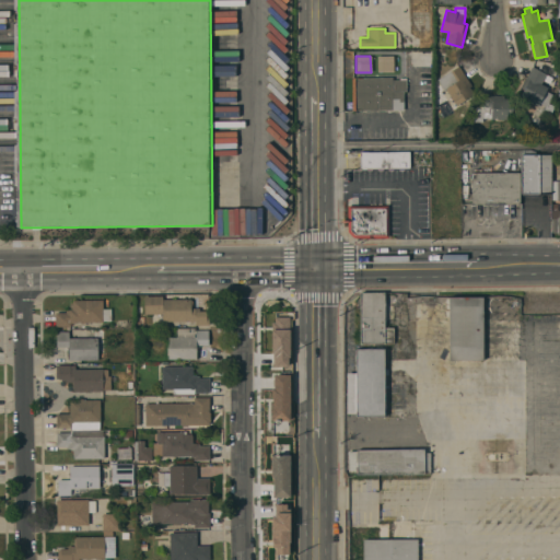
[(376,72),(393,72),(393,56),(377,56),(376,72)]
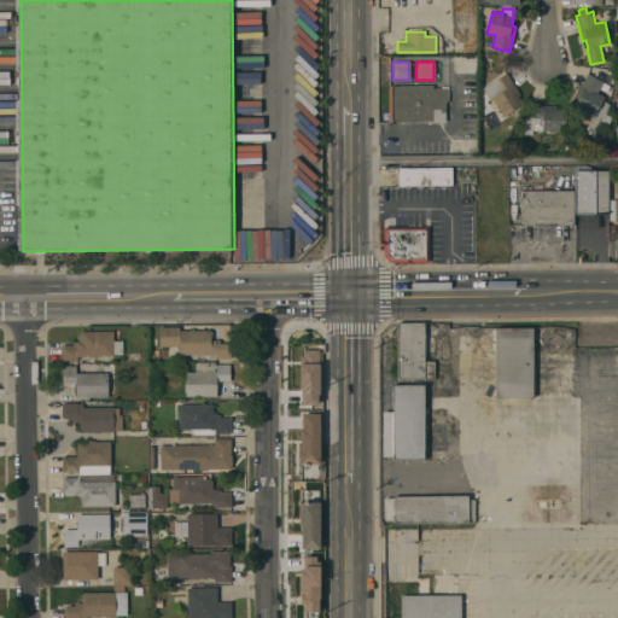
[(595,114),(593,116),(575,105),(578,98),(575,95),(587,74),(588,74),(592,68),(610,77),(607,83),(610,86),(601,99),(608,104),(604,118),(595,114)]
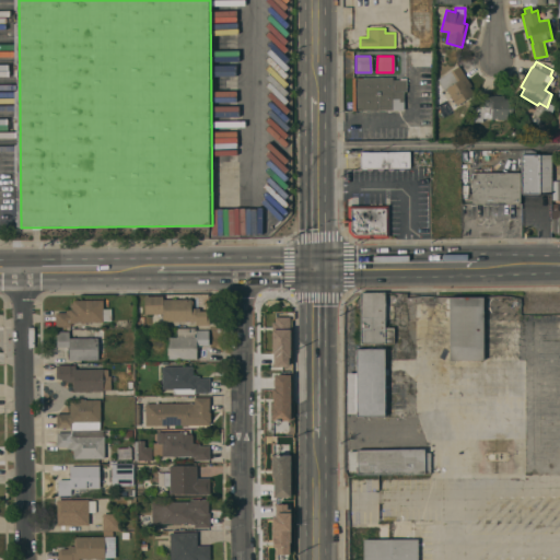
[(438,80),(458,66),(471,85),(469,88),(474,94),(456,105),(445,89),(444,90),(438,80)]
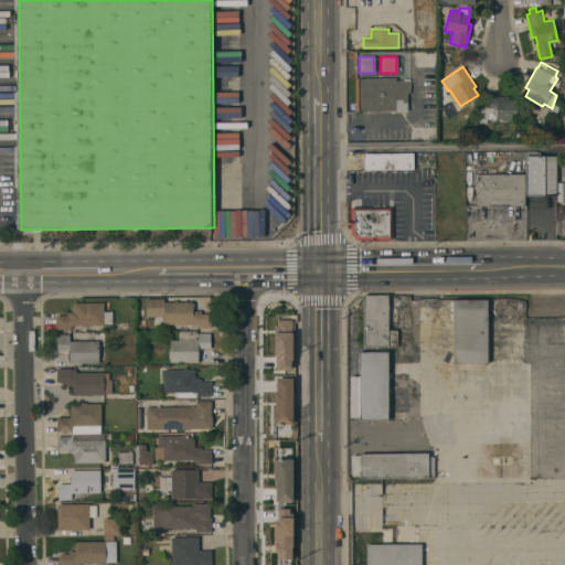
[(409,81),(409,92),(406,92),(406,103),(402,103),(402,99),(395,99),(395,110),(358,112),(358,110),(355,110),(354,78),(356,78),(396,77),(396,81),(409,81)]
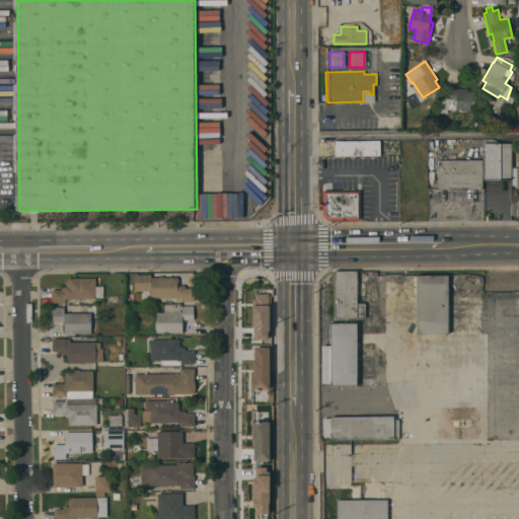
[(452,109),(452,114),(438,113),(438,98),(445,99),(445,87),(467,89),(466,91),(474,91),(473,110),(452,109)]
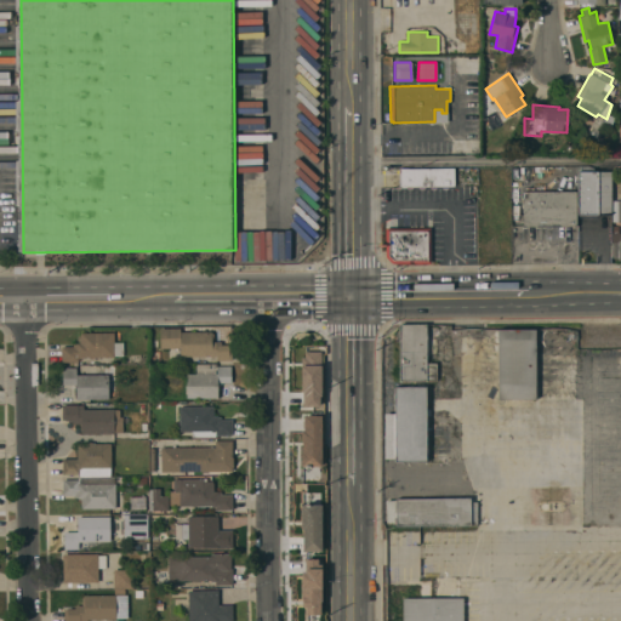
[(593,171),(611,171),(611,215),(577,215),(577,171),(577,165),(593,165),(593,171)]
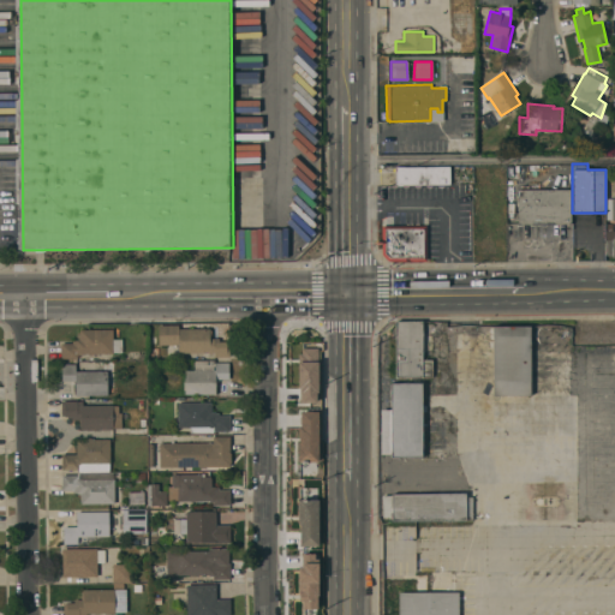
[(449,166),(449,183),(395,184),(395,167),(449,166)]
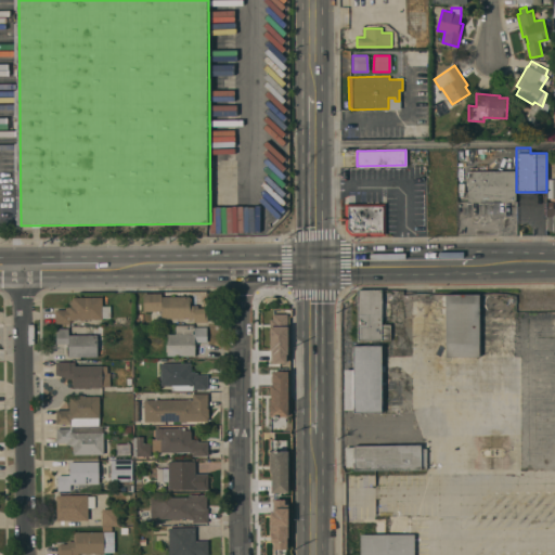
[(515,170),(515,202),(467,203),(467,171),(515,170)]
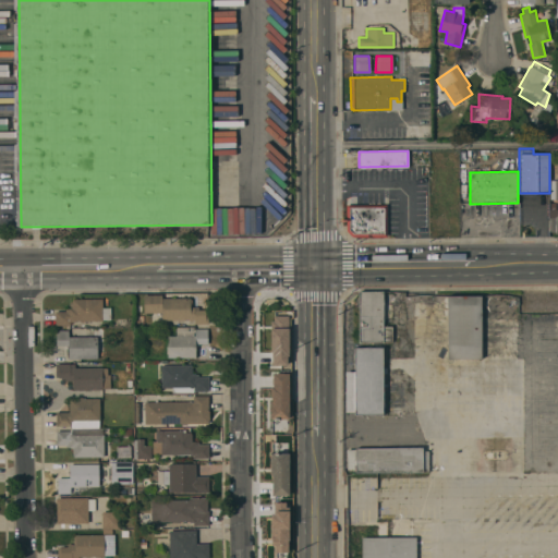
[(347,205),(387,205),(387,237),(353,237),(347,230),(347,205)]
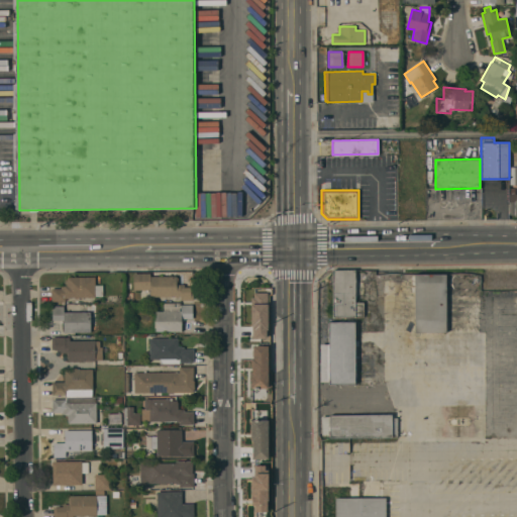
[(332,317),(332,284),(329,284),(329,277),(332,277),(332,270),(354,270),(355,302),(364,302),(364,317),(332,317)]
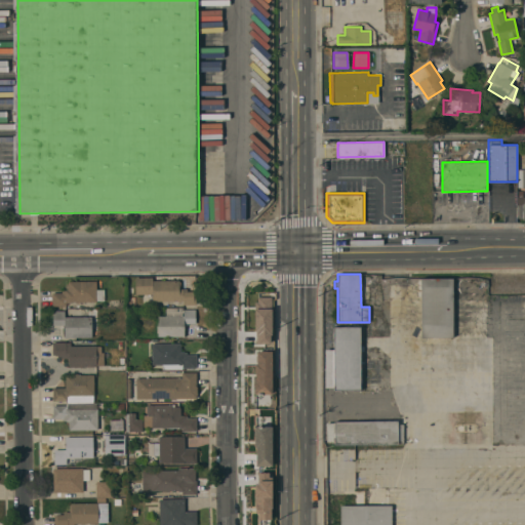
[(134,278),(152,277),(152,281),(178,280),(178,282),(180,282),(180,289),(187,288),(187,291),(193,291),(193,292),(196,292),(196,305),(183,305),(183,300),(180,300),(180,301),(177,301),(177,300),(153,301),(152,294),(135,294),(134,278)]
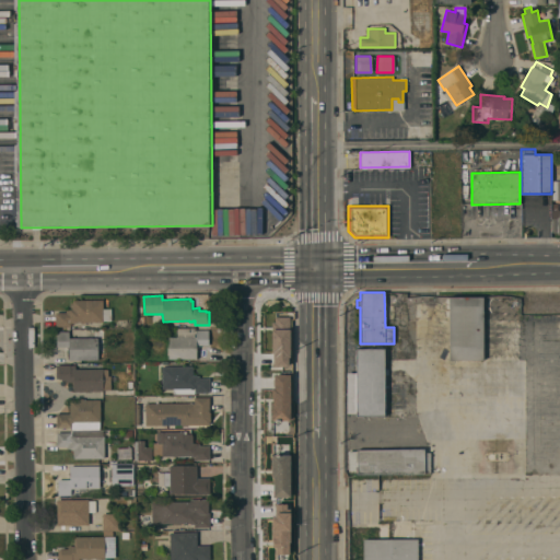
[(448,298),(520,298),(520,319),(485,319),(485,314),(482,314),(482,360),(448,360),(448,298)]
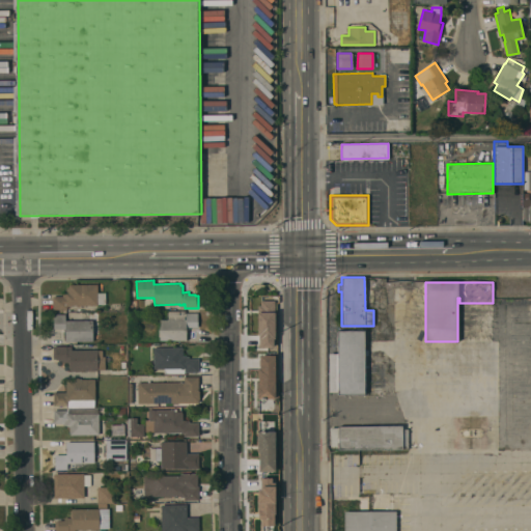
[(67,309),(52,309),(52,297),(62,297),(62,294),(64,294),(67,294),(67,286),(68,286),(68,284),(98,284),(98,292),(105,292),(105,304),(98,304),(98,305),(71,305),(71,306),(67,306),(67,309)]
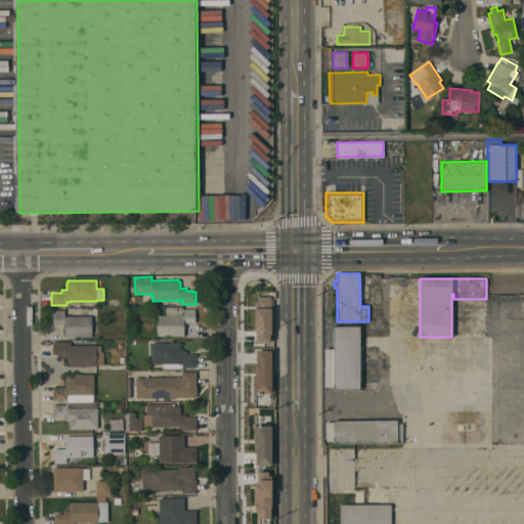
[(271,297),(254,297),(254,343),(270,343),(271,297)]
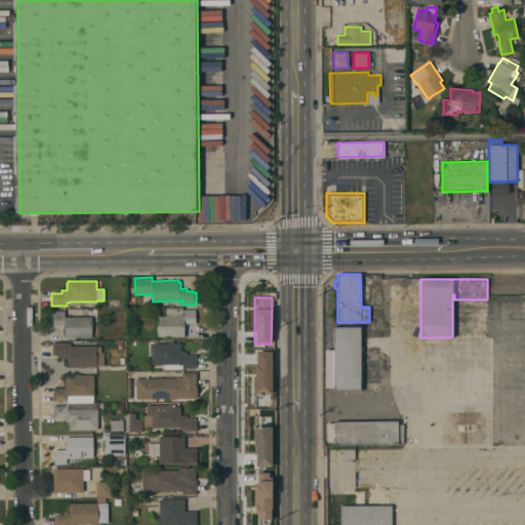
[(184,336),(156,336),(156,316),(165,316),(165,309),(183,308),(183,310),(195,310),(195,324),(184,324),(184,336)]
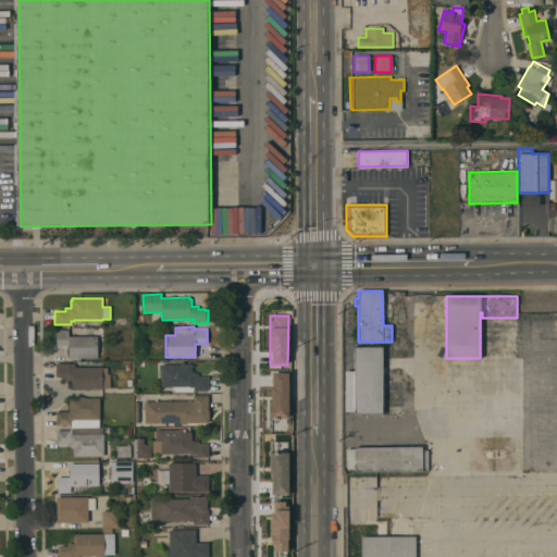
[(98,357),(69,358),(69,345),(57,345),(56,330),(69,330),(69,336),(97,336),(98,357)]
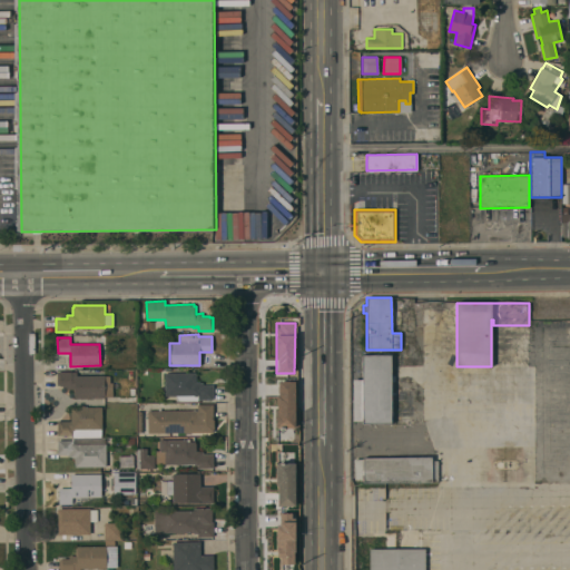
[(391,424),(362,424),(362,421),(353,421),(352,380),(362,380),(362,355),(391,355),(391,424)]
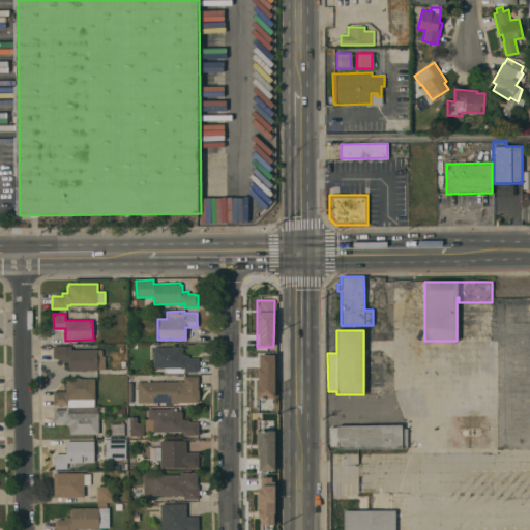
[(71,349),(97,349),(97,350),(101,350),(101,356),(105,356),(105,369),(97,369),(97,370),(70,371),(70,367),(68,367),(68,361),(62,361),(62,359),(55,359),(55,358),(53,358),(53,346),(71,346),(71,349)]
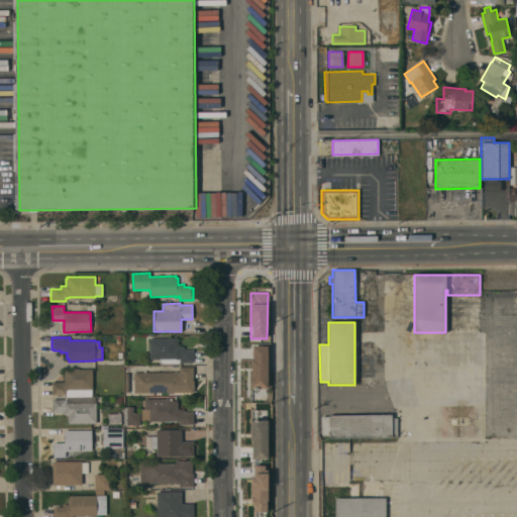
[(148,338),(177,338),(177,339),(178,339),(178,346),(181,346),(181,347),(184,347),(184,348),(193,348),(193,363),(179,363),(179,364),(160,364),(160,358),(148,359),(148,338)]
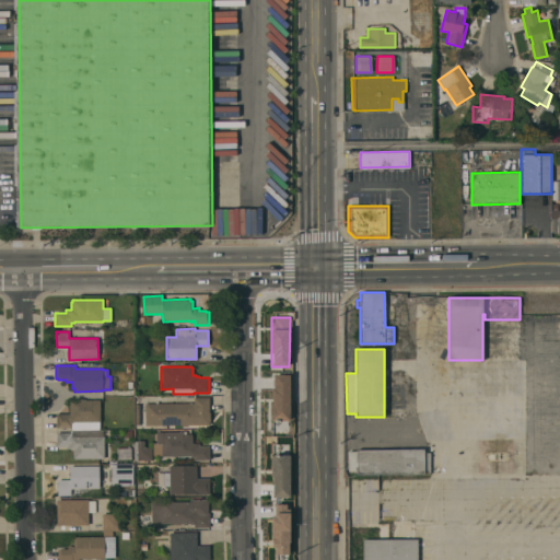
[(290,375),(290,420),(271,420),(271,409),(272,409),(272,398),(271,398),(271,388),(273,388),(273,375),(290,375)]
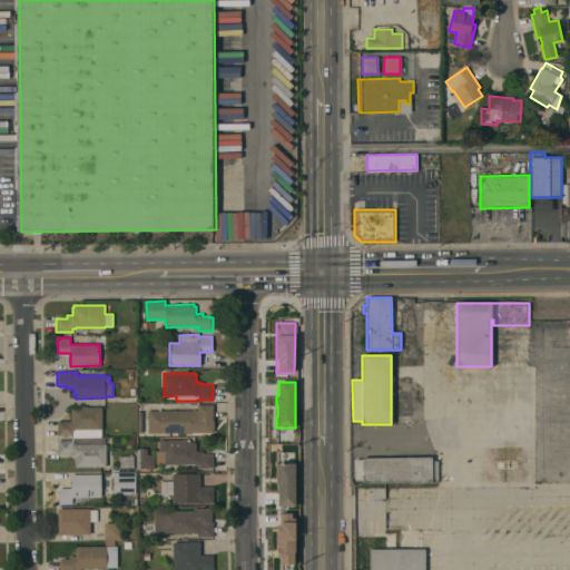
[(213,419),(214,419),(214,429),(213,429),(213,432),(190,432),(190,434),(185,434),(185,433),(147,433),(147,411),(158,411),(158,409),(160,409),(160,411),(197,410),(197,404),(213,404),(213,419)]
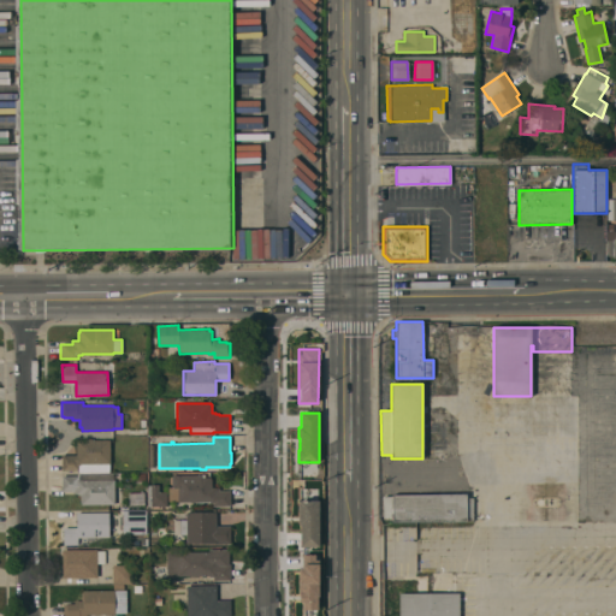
[(110,439),(111,463),(110,463),(110,473),(78,473),(78,471),(61,471),(61,455),(77,455),(76,440),(86,440),(86,438),(92,438),(92,439),(110,439)]
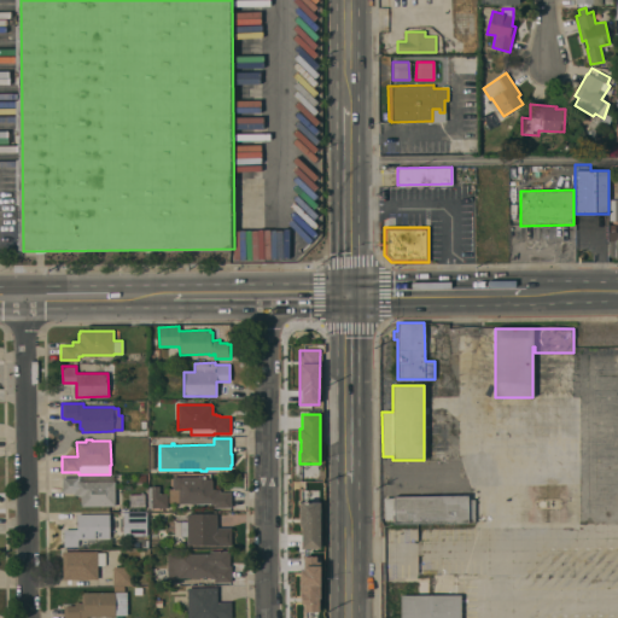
[(79,476),(112,476),(112,482),(115,482),(115,506),(82,506),(82,505),(81,505),(81,496),(77,496),(77,495),(74,495),(74,493),(62,493),(62,477),(79,477),(79,476)]
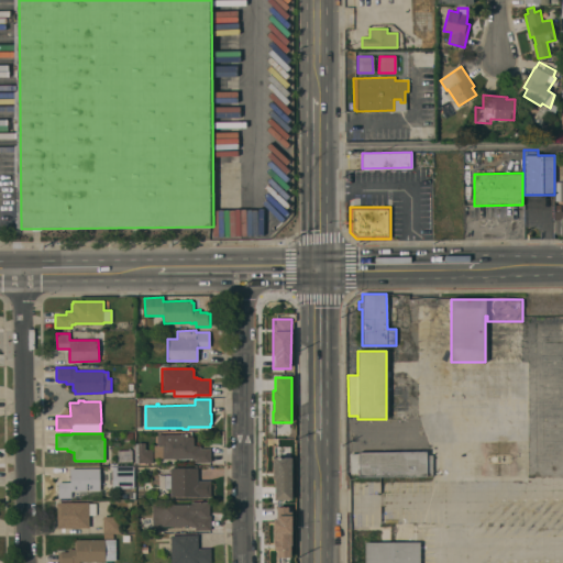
[(186,457),(186,460),(180,460),(180,457),(163,459),(163,457),(154,457),(154,445),(157,445),(157,443),(156,443),(156,437),(157,437),(157,434),(187,433),(187,437),(192,437),(192,438),(194,438),(194,445),(210,445),(210,462),(195,463),(195,460),(190,460),(190,457),(186,457)]
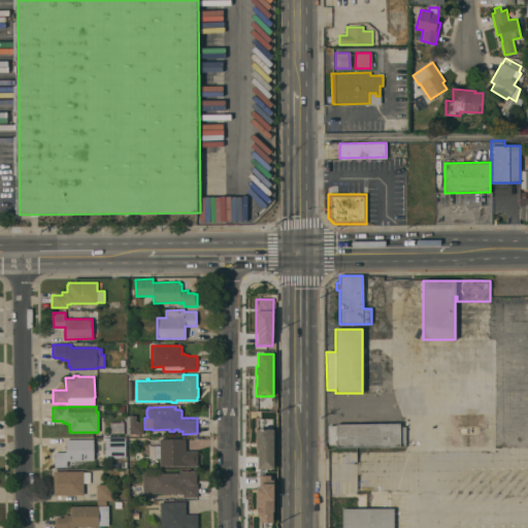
[(128,434),(127,434),(126,410),(128,410),(130,410),(130,409),(135,409),(135,416),(136,416),(136,422),(143,421),(143,433),(128,434)]
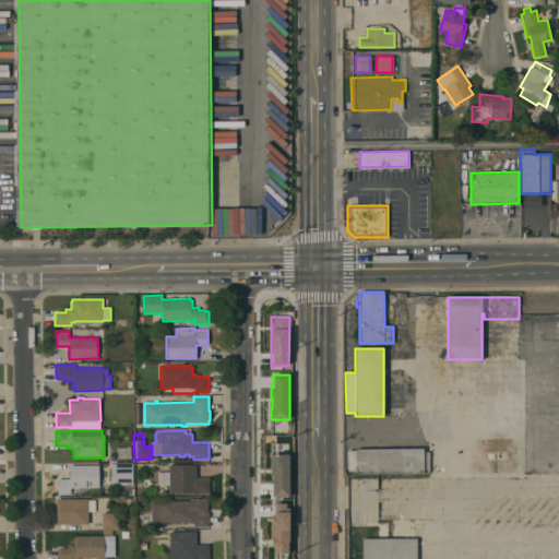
[(357,470),(347,471),(347,450),(356,450),(423,448),(423,452),(429,451),(429,472),(357,473),(357,470)]
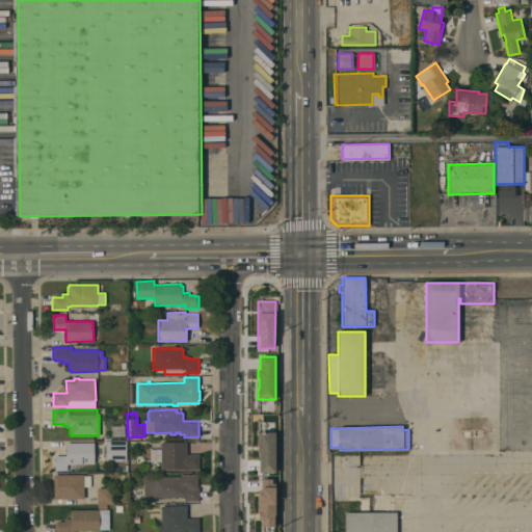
[(275,432),(274,472),(259,472),(259,453),(258,453),(258,432),(275,432)]
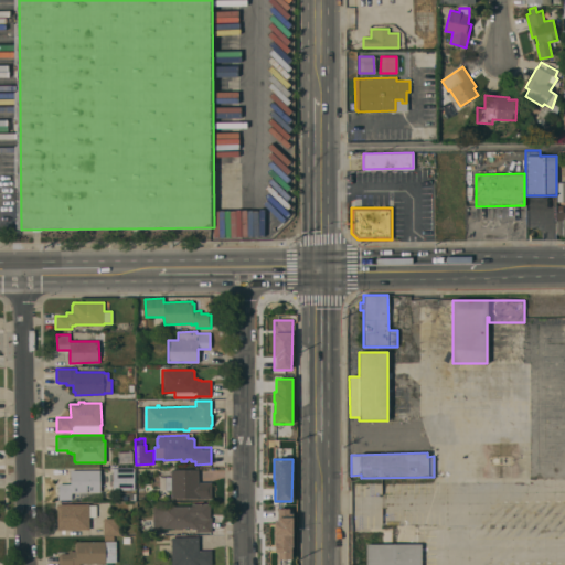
[(113,469),(134,468),(134,490),(113,490),(113,469)]
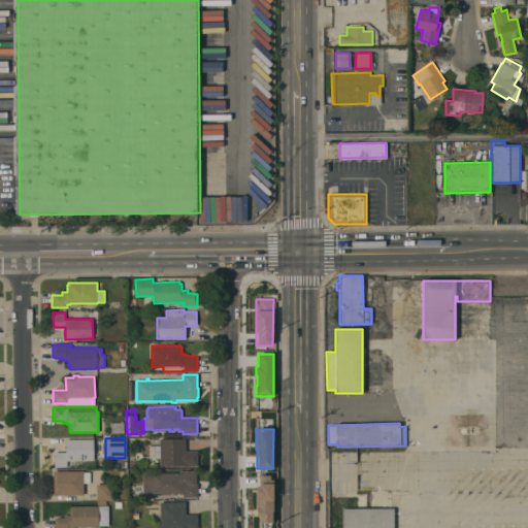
[(159,439),(185,438),(186,451),(197,450),(197,465),(184,466),(184,465),(160,465),(160,458),(155,458),(154,446),(159,446),(159,439)]
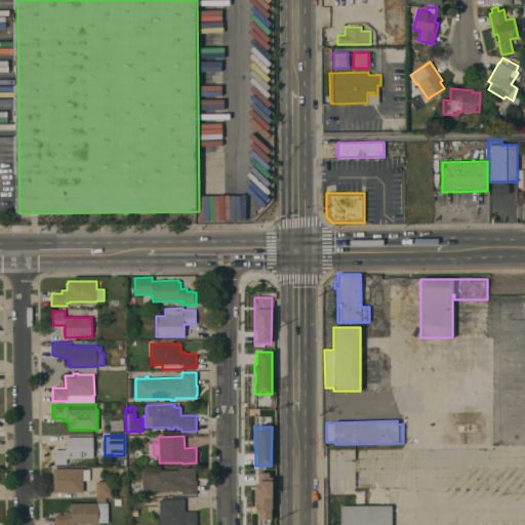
[(66,437),(92,437),(93,457),(66,457),(66,465),(54,465),(54,449),(66,449),(66,437)]
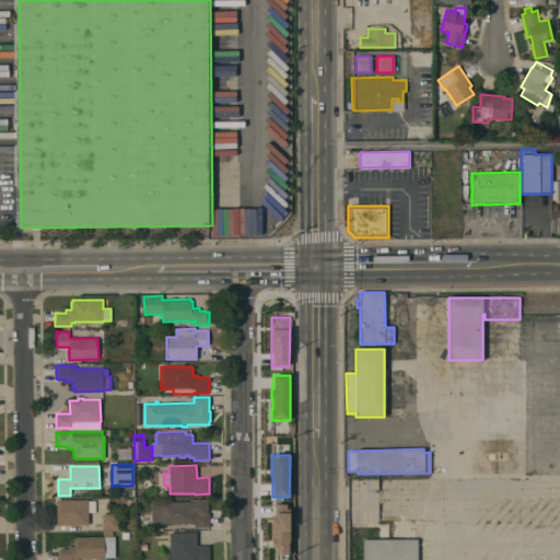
[(89,525),(57,525),(57,500),(89,499),(89,501),(95,501),(95,512),(89,512),(89,525)]
